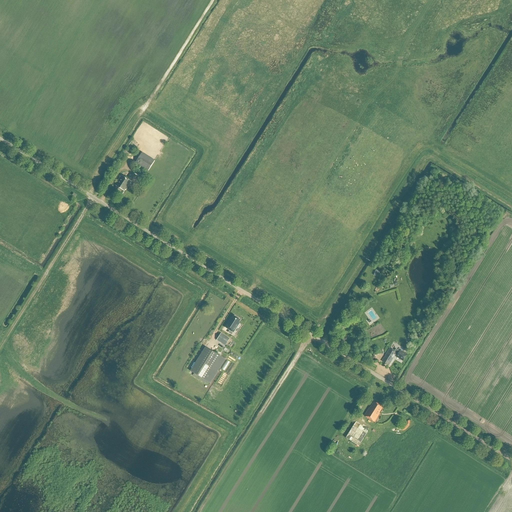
[(148,171),(155,161),(142,153),(136,163),(148,171)]
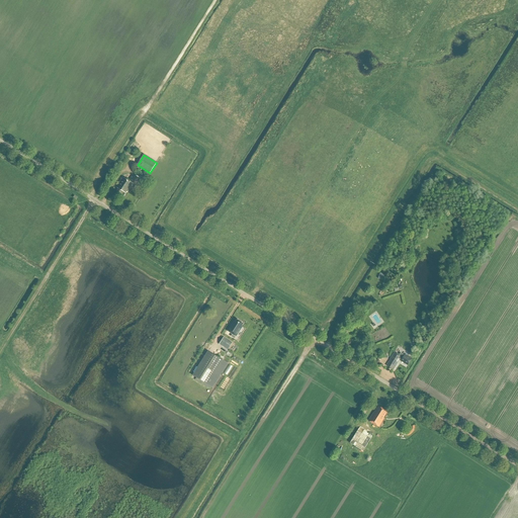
[(134,184),(137,178),(133,176),(130,181),(123,178),(116,188),(118,189),(115,194),(123,198),(127,192),(127,193),(134,184)]
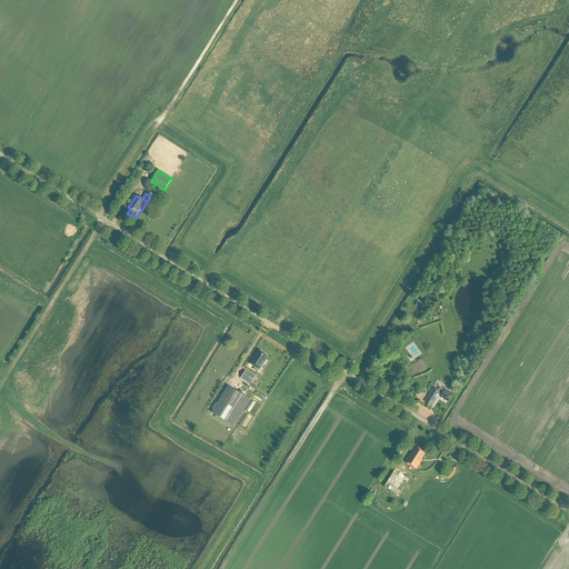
[(415,357),(420,353),(415,343),(409,347),(415,357)]
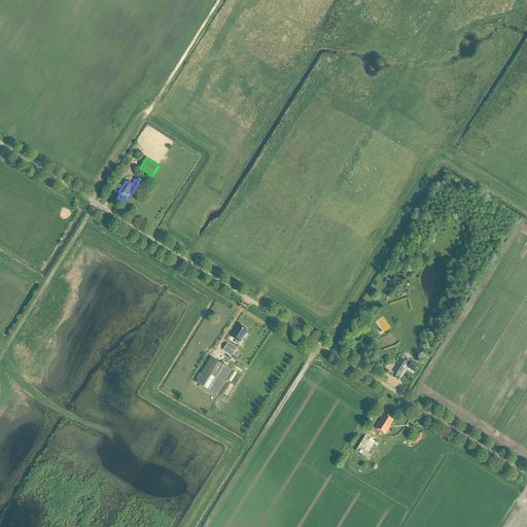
[(248,329),(241,324),(239,328),(238,327),(232,337),(237,340),(235,343),(239,345),(240,343),(246,334),(246,332),(248,329)]
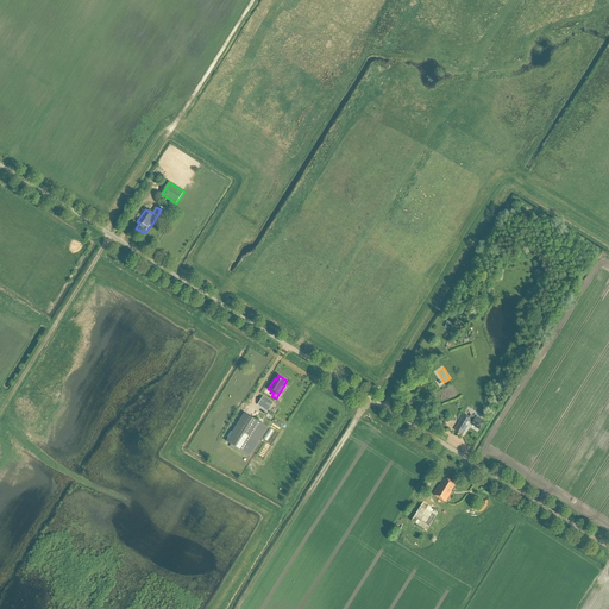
[(263,397),(258,405),(269,410),(274,403),(263,397)]
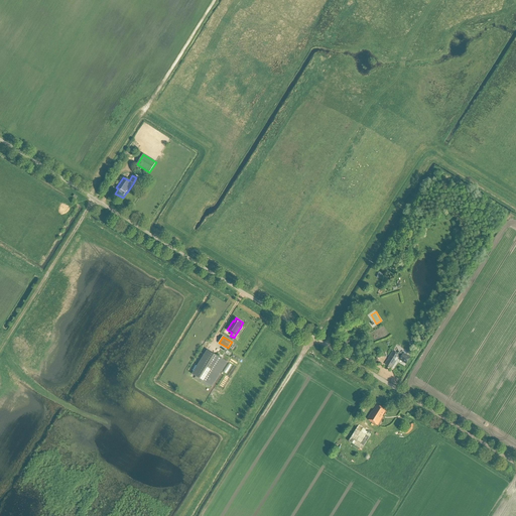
[(348,346),(351,341),(346,337),(342,343),(348,346)]
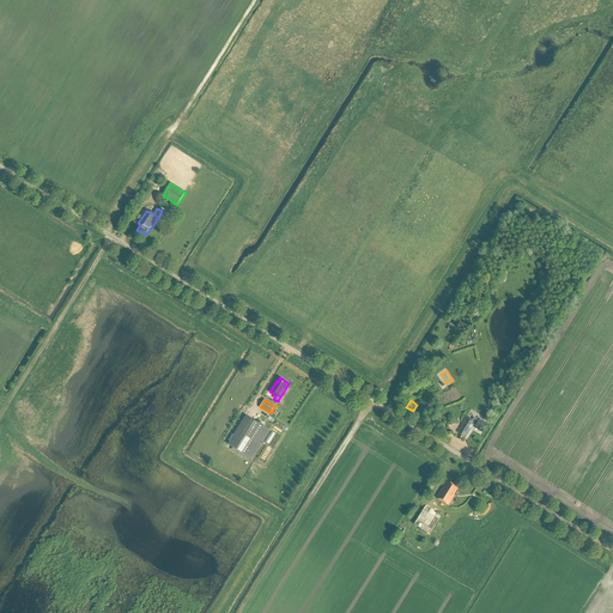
[(252,460),(269,431),(247,416),(228,444),(252,460)]
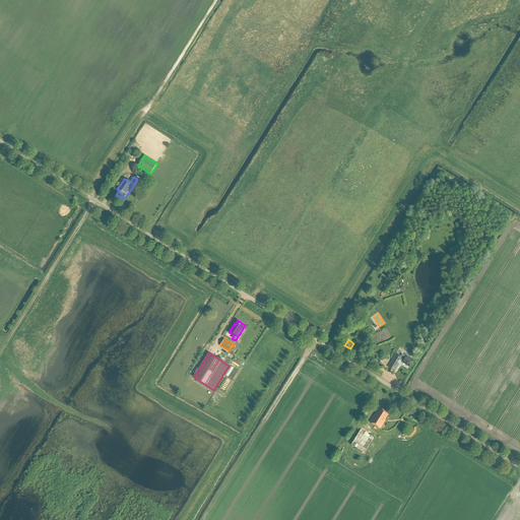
[(400,356),(396,353),(388,368),(395,372),(395,371),(397,368),(401,361),(403,362),(402,363),(409,367),(413,360),(406,355),(406,356),(402,354),(400,356)]
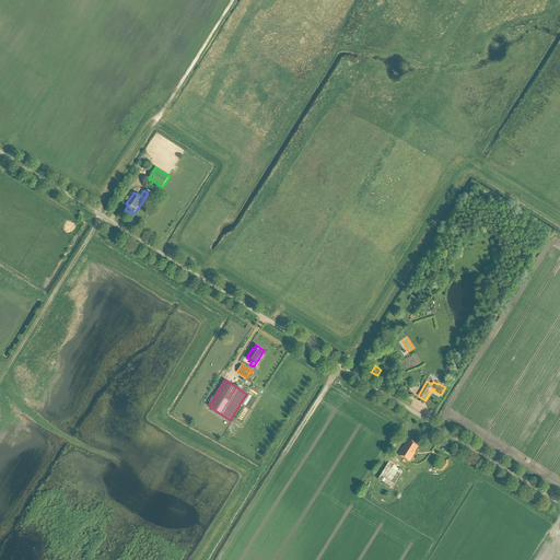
[(405,446),(399,455),(410,462),(416,453),(415,453),(419,445),(409,440),(405,446)]
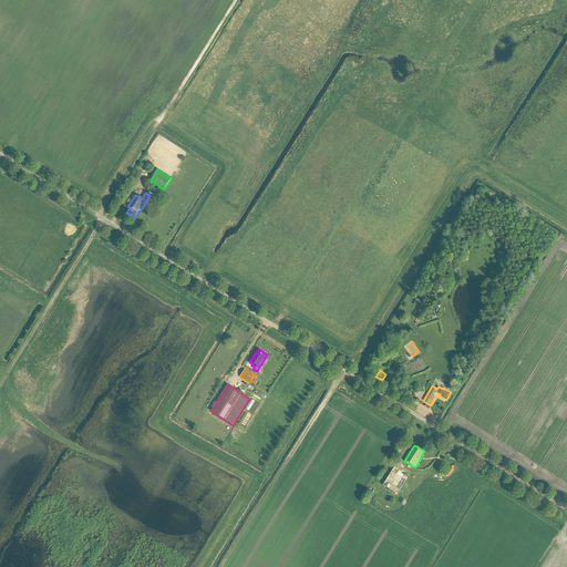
[(399,495),(409,477),(394,467),(383,485),(399,495)]
